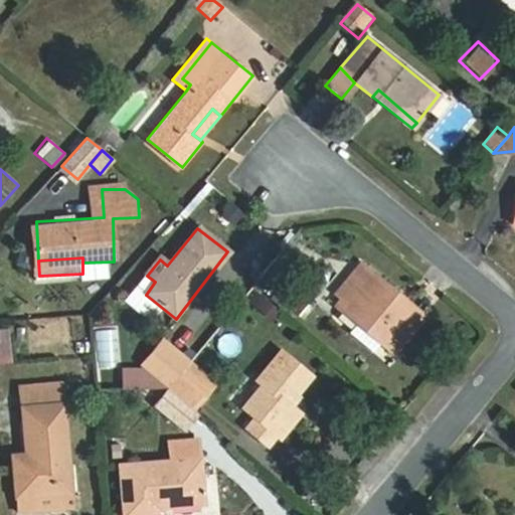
[(349,303),(343,311),(397,356),(423,325),(395,300),(400,294),(363,261),(337,293),(342,298),(349,303)]
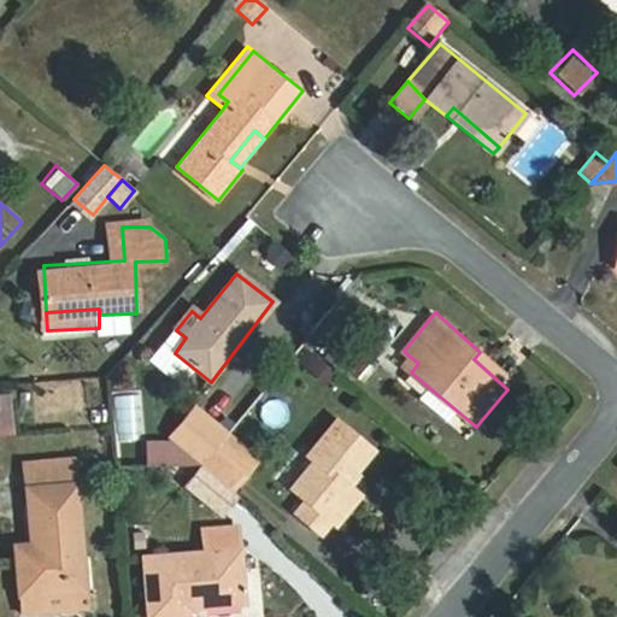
[(307,347),(297,358),(321,383),(331,371),(307,347)]
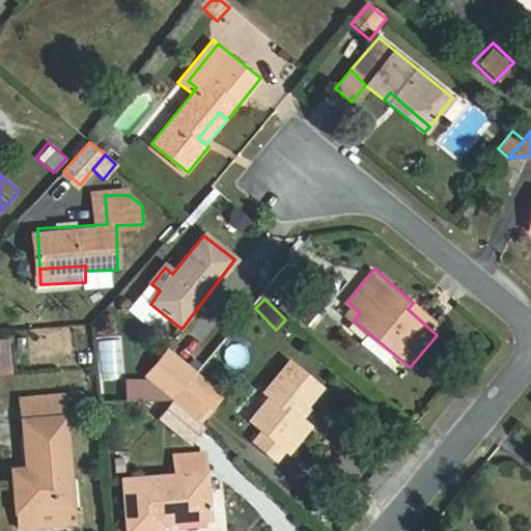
[(442,328),(413,303),(408,309),(437,335),(442,328)]
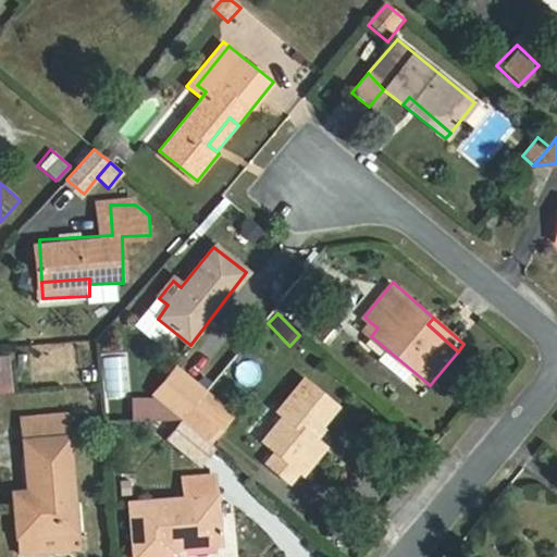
[(378,327),(370,322),(363,329),(371,336),(378,327)]
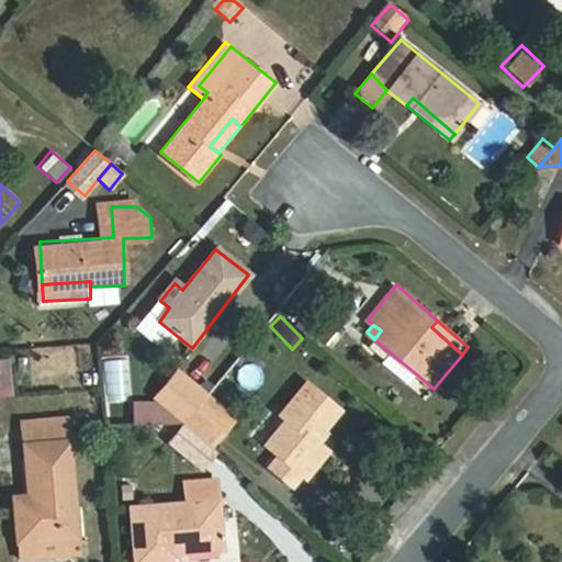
[(8,357),(0,356),(0,393),(10,393),(8,357)]
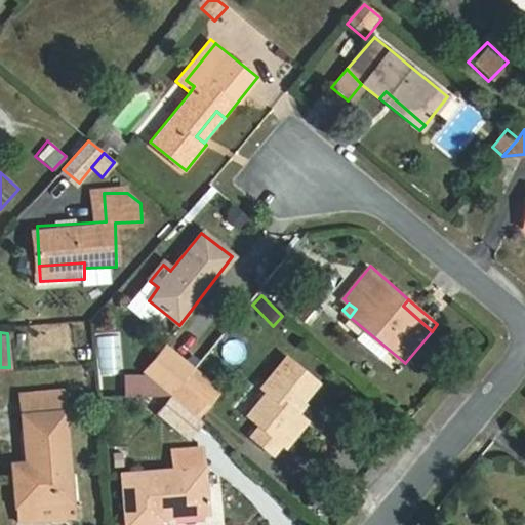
[(191,372),(192,371),(162,349),(146,371),(173,393),(186,378),(191,372)]
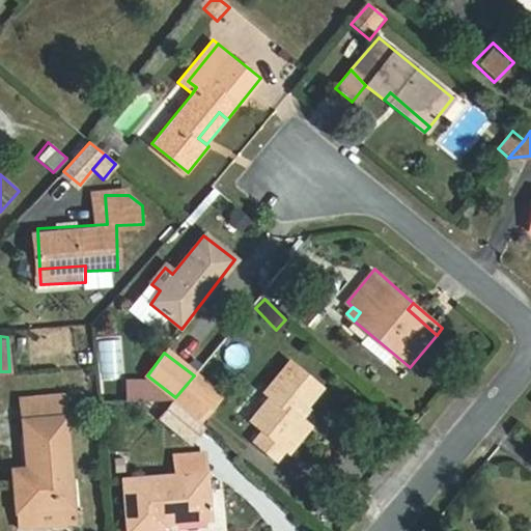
[(270,462),(280,451),(276,446),(295,423),(289,419),(315,389),(288,367),(261,396),(269,402),(249,424),(259,434),(251,445),(270,462)]
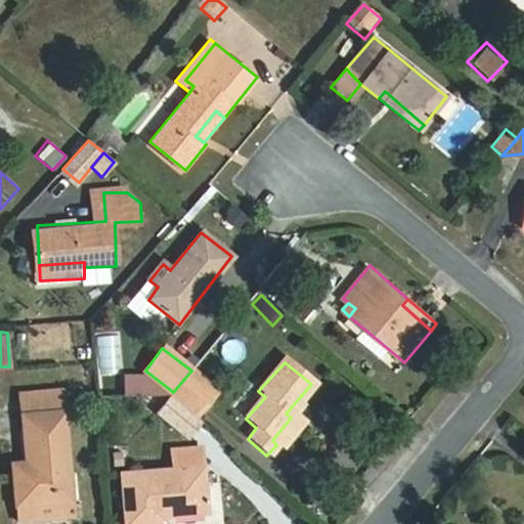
[(214,392),(190,372),(185,378),(209,397),(214,392)]
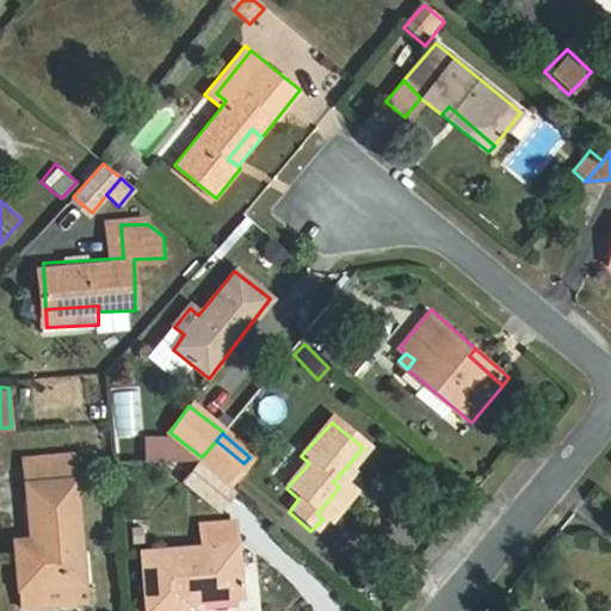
[(161,437),(154,450),(186,468),(193,455),(161,437)]
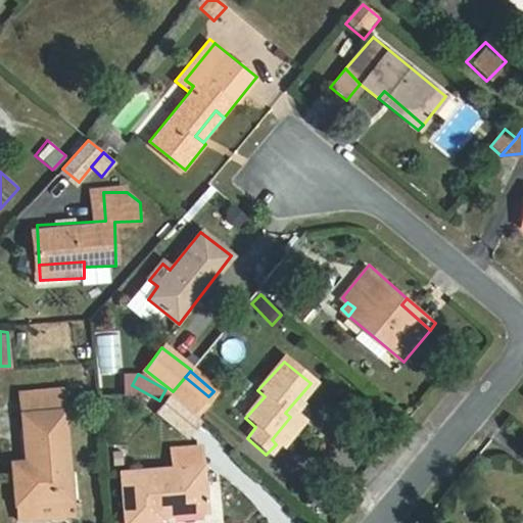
[(208,396),(185,377),(173,391),(169,396),(192,416),(208,396)]
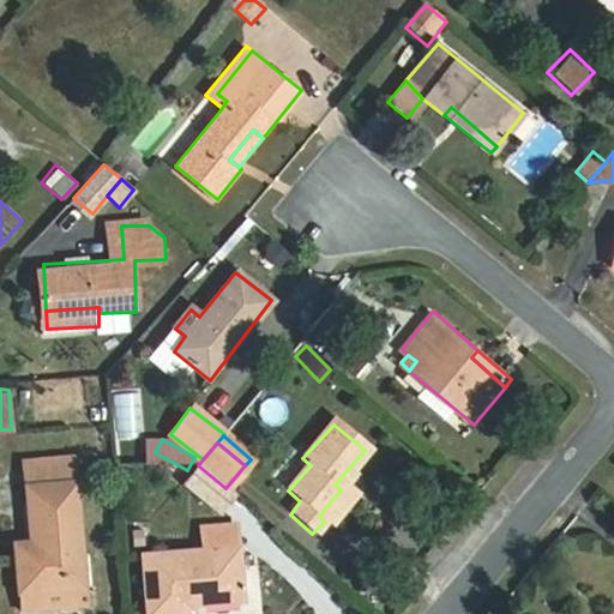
[(24,457),(25,483),(78,480),(76,455),(24,457)]
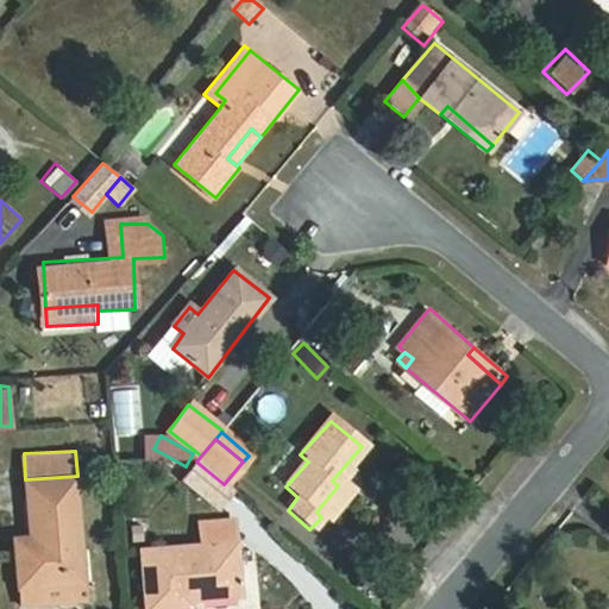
[(196,462),(181,479),(215,509),(231,490),(224,484),(196,462)]
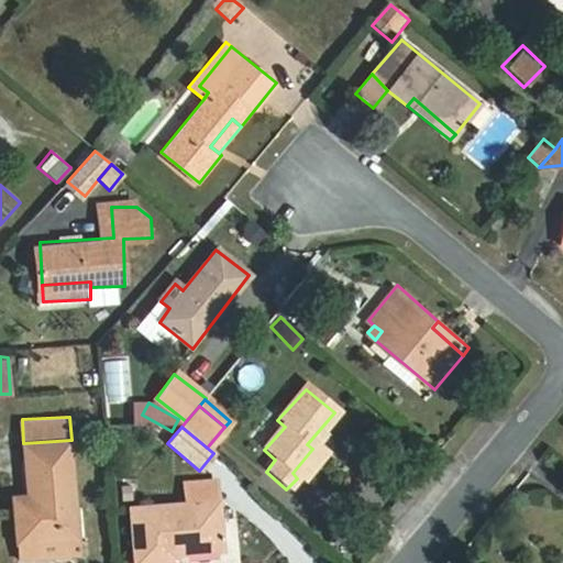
[(59,530),(59,542),(79,540),(72,440),(23,443),(25,497),(28,509),(12,510),(14,544),(37,543),(36,530),(59,530)]
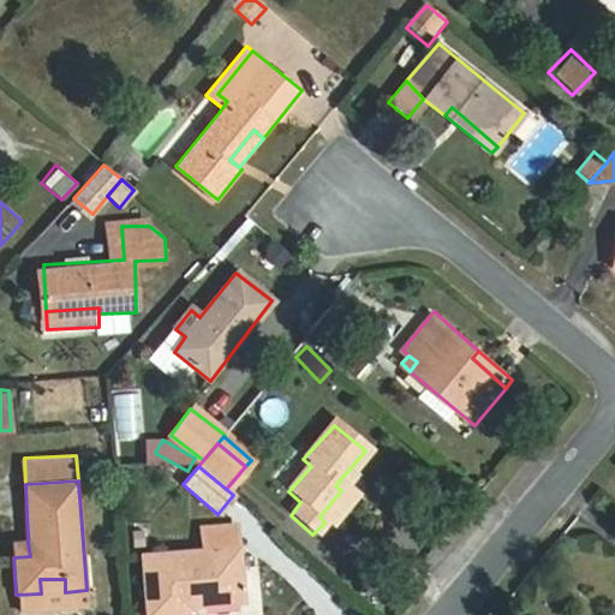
[(320,517),(324,523),(332,529),(354,501),(341,490),(320,517)]
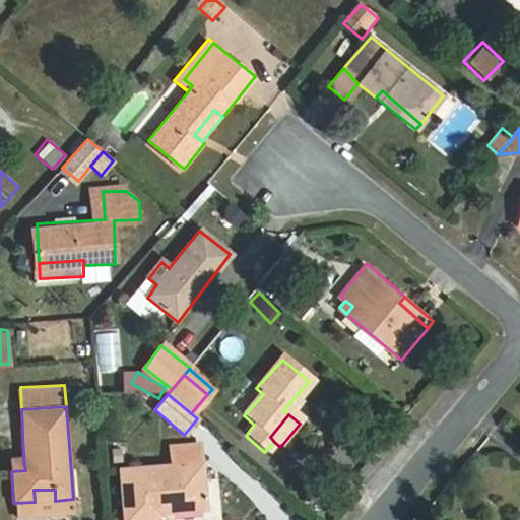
[(120,469),(122,519),(164,519),(165,513),(208,510),(202,444),(167,446),(168,465),(120,469)]
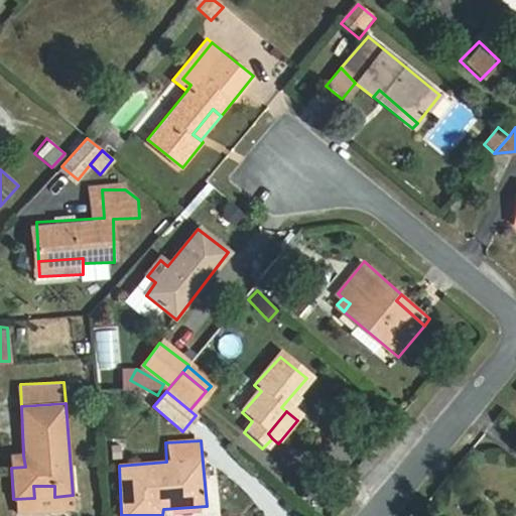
[(25,467),(23,456),(10,457),(11,468),(25,467)]
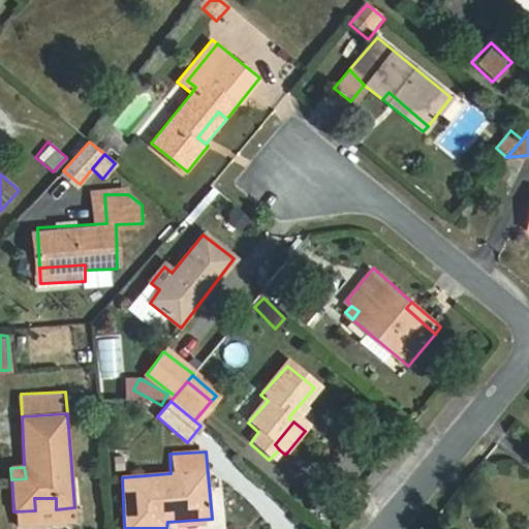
[(34,498),(35,510),(56,509),(56,498),(34,498)]
